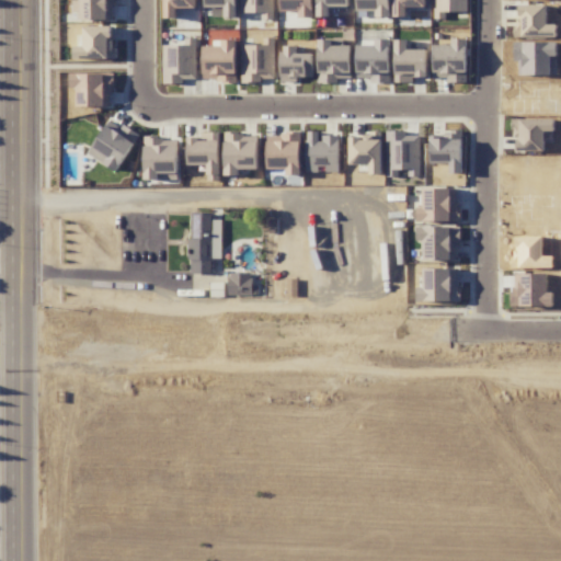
[(75,0),(76,20),(115,19),(114,0),(75,0)]
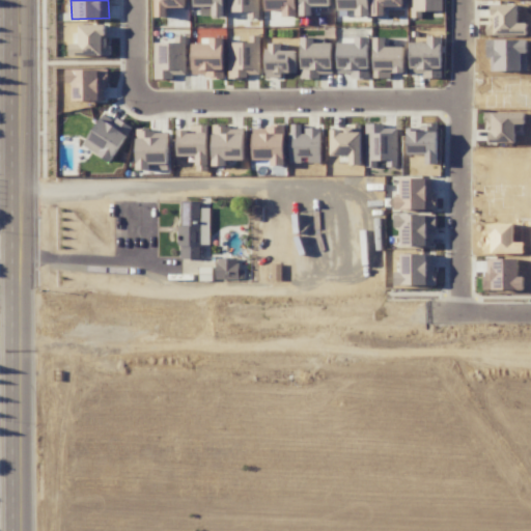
[(186,7),(186,0),(155,0),(156,17),(167,17),(167,8),(186,7)]
